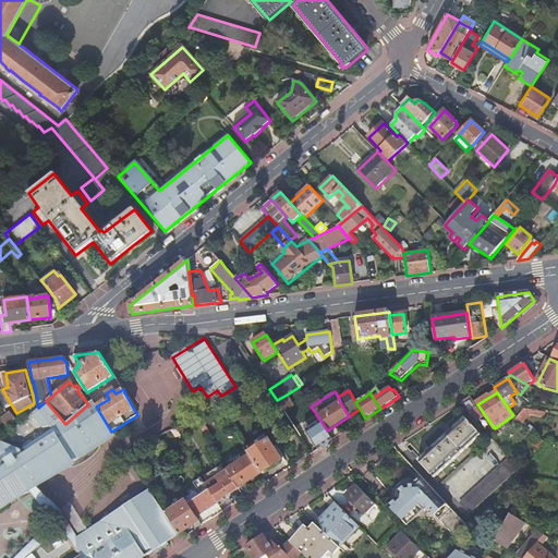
[(298,413),(287,395),(277,400),(289,419),(298,413)]
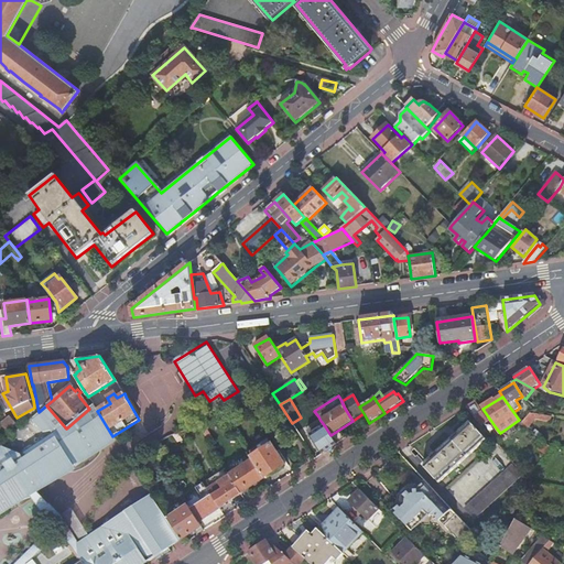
[(466,408),(481,426),(488,421),(476,402),(466,408)]
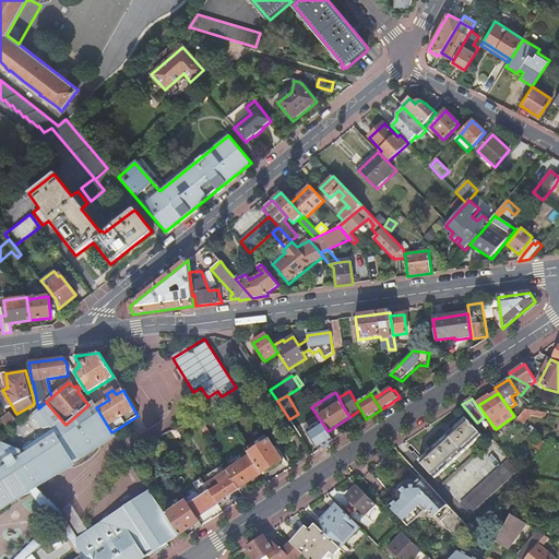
[(27,487),(33,484),(111,432),(96,407),(93,402),(88,405),(66,425),(46,402),(38,408),(31,416),(43,430),(50,428),(51,431),(20,452),(0,443),(0,511),(8,509),(3,503),(11,498),(15,495),(18,498),(30,494),(26,488),(27,487)]
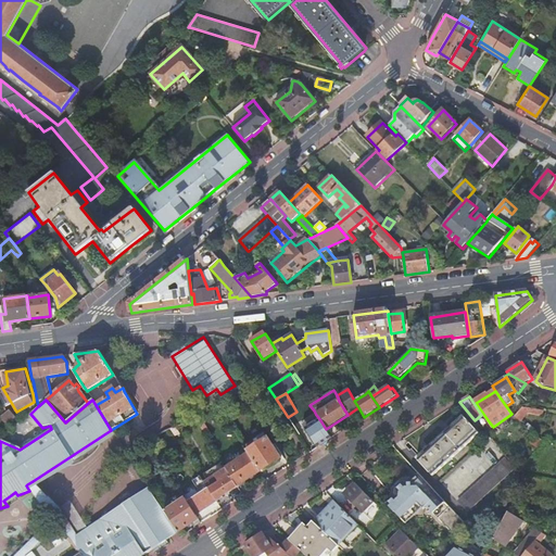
[(514,417),(518,421),(529,408),(522,408),(514,417)]
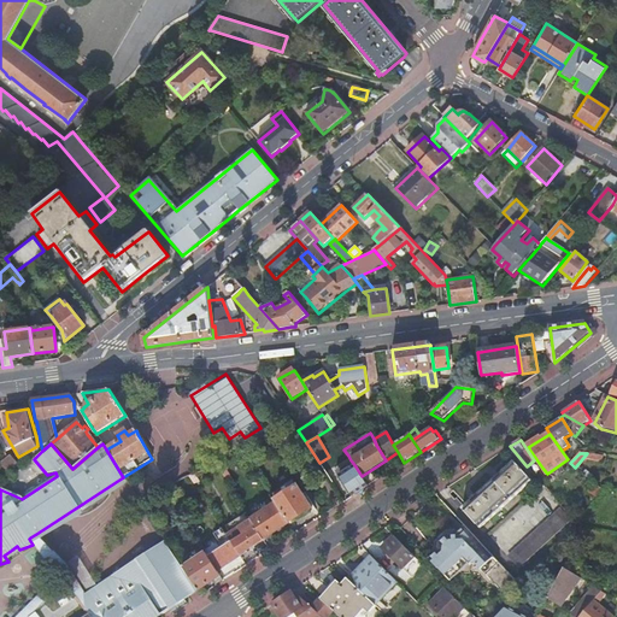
[(9,472),(18,465),(11,457),(9,459),(1,464),(9,472)]
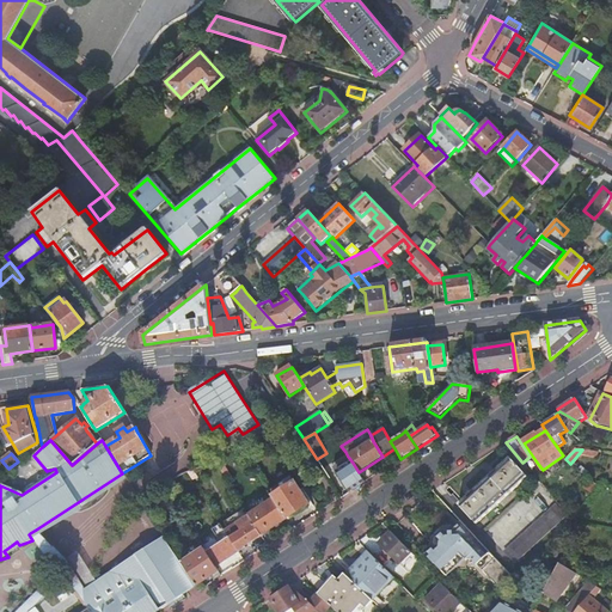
[(335,465),(326,453),(317,459),(325,472),(335,465)]
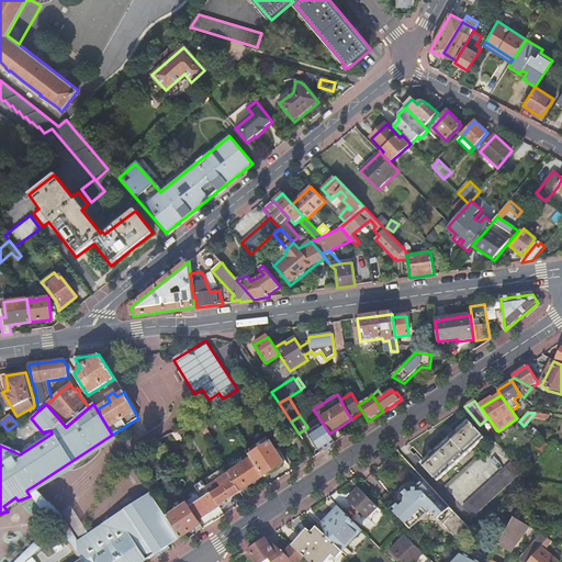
[(315,430),(324,425),(321,420),(313,426),(315,430)]
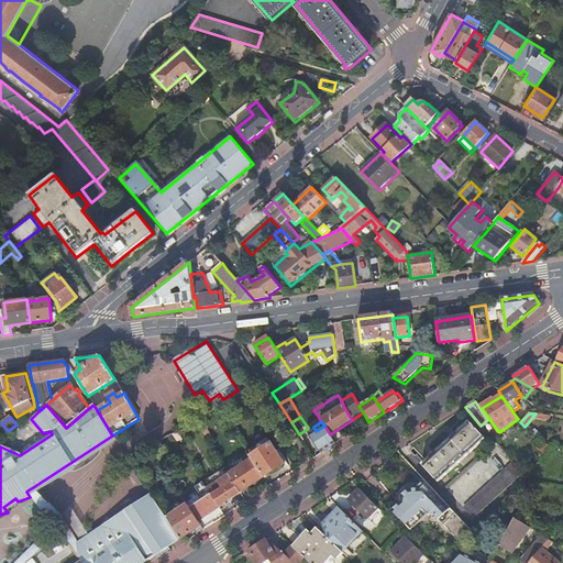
[(485,440),(468,422),(421,465),(438,483),(485,440)]
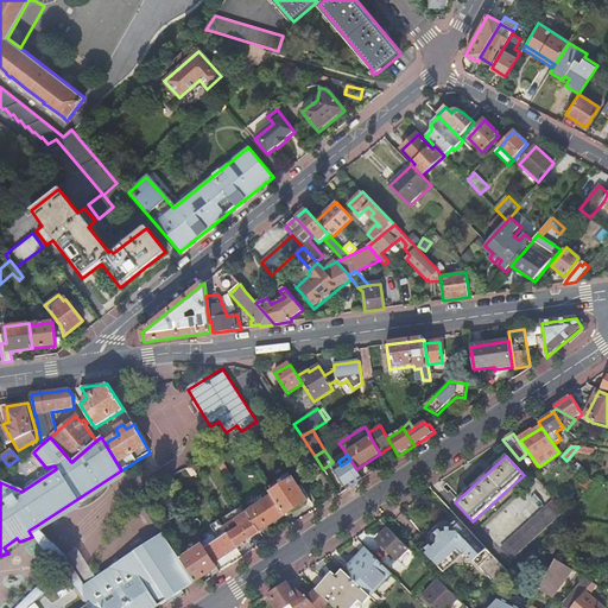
[(347,489),(362,480),(356,469),(350,460),(341,466),(339,461),(331,466),(334,470),(335,470),(347,489)]
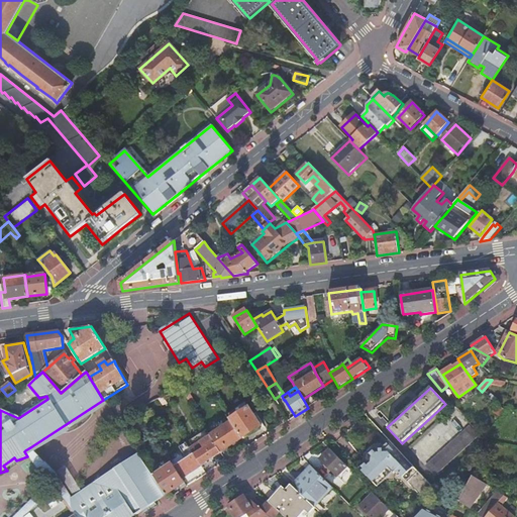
[(231,422),(241,439),(262,427),(253,416),(246,404),(227,416),(231,422)]
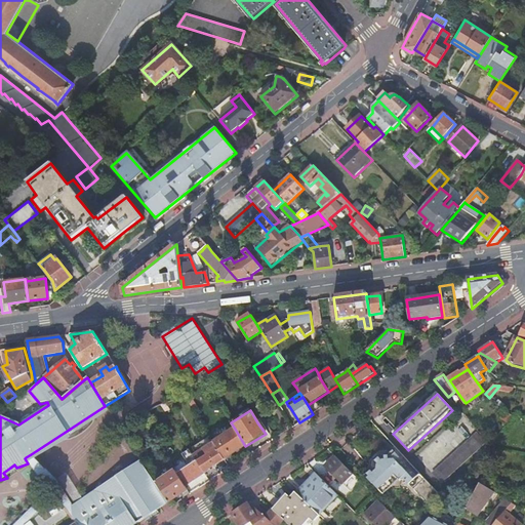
[(266,435),(269,434),(260,420),(257,422),(266,434),(266,435)]
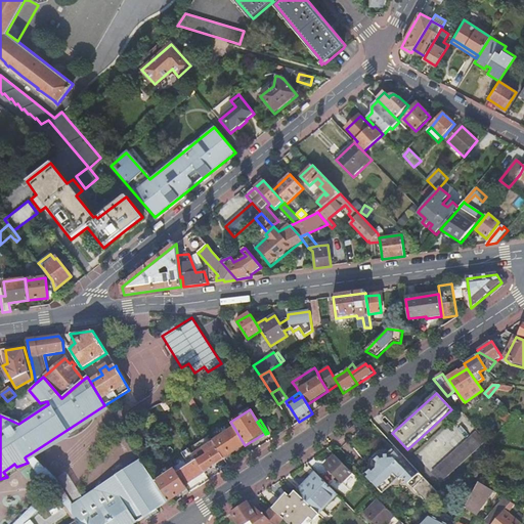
[(224,460),(245,445),(234,428),(218,439),(213,442),(216,447),(224,460)]
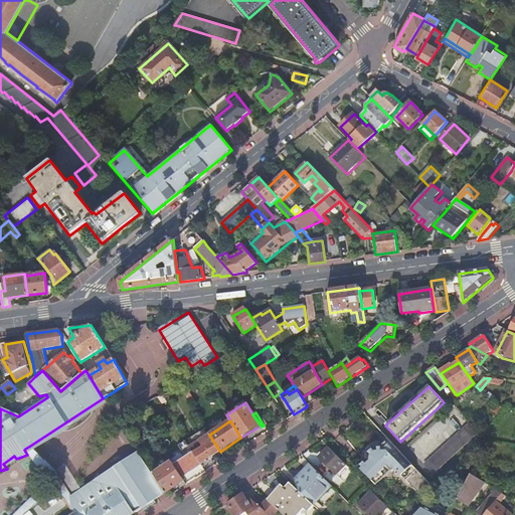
[(477,436),(468,425),(423,465),(434,475),(477,436)]
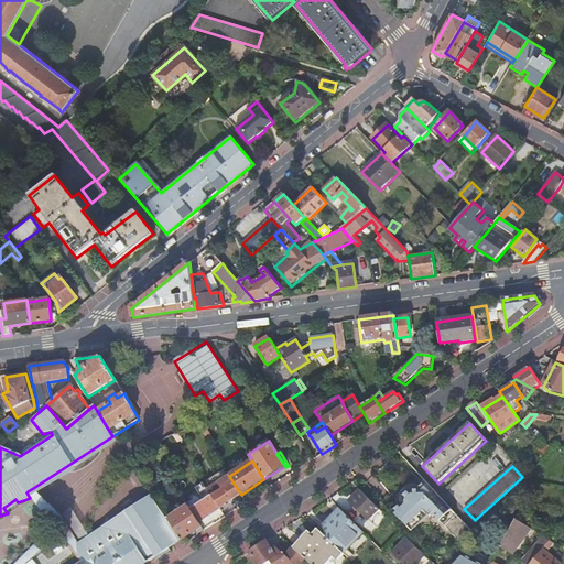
[(535,467),(527,479),(542,483),(544,473),(535,467)]
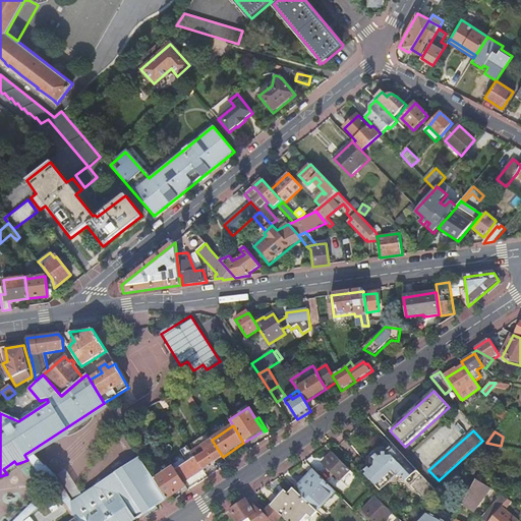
[(79,433),(62,439),(65,449),(72,447),(73,452),(83,449),(79,433)]
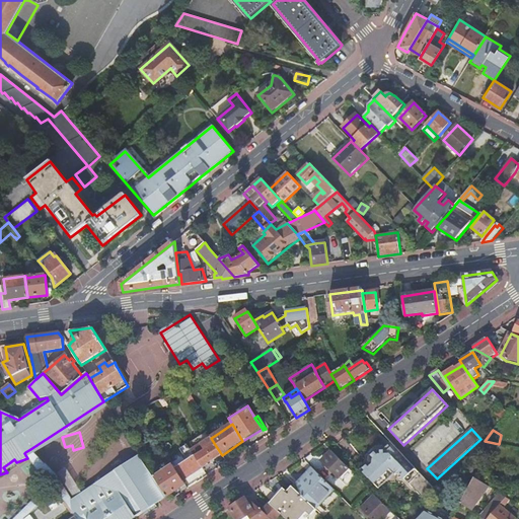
[(207,464),(222,455),(214,443),(211,438),(201,445),(194,449),(197,454),(198,456),(195,458),(201,468),(202,469),(208,465),(207,464)]
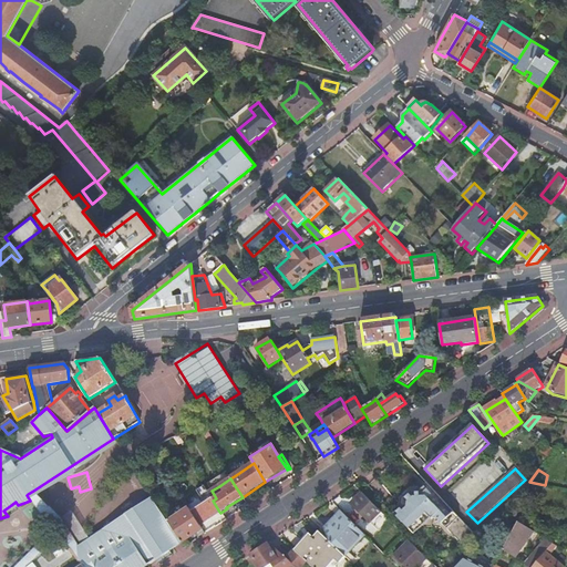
[(463,545),(474,535),(428,485),(419,493),(413,493),(404,501),(404,507),(395,515),(408,528),(429,509),(451,532),(460,543),(463,545)]
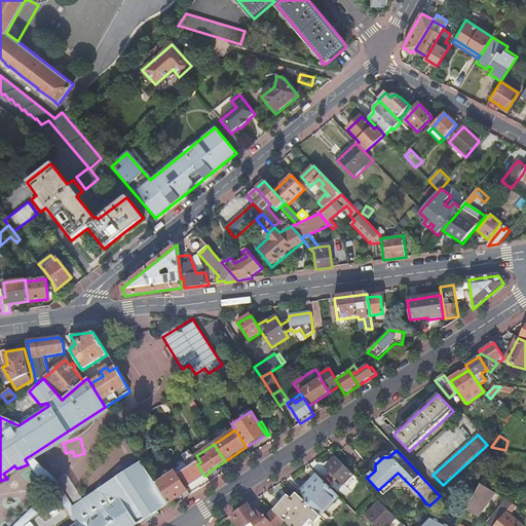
[(112,487),(109,483),(72,508),(54,480),(31,455),(26,458),(45,489),(47,492),(52,500),(55,497),(69,516),(102,494),(105,494),(106,491),(112,487)]
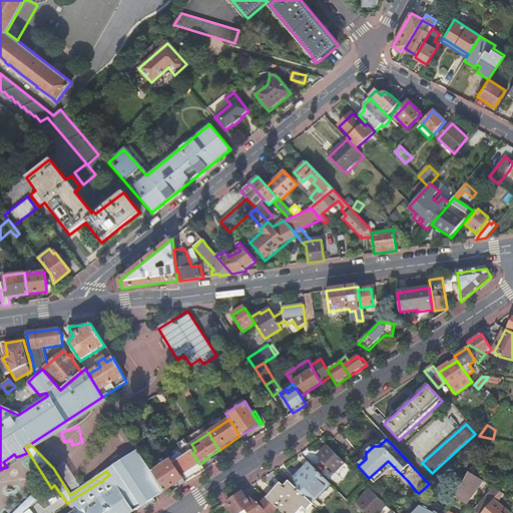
[(334,473),(344,464),(327,447),(318,457),(323,461),(329,468),(334,473)]
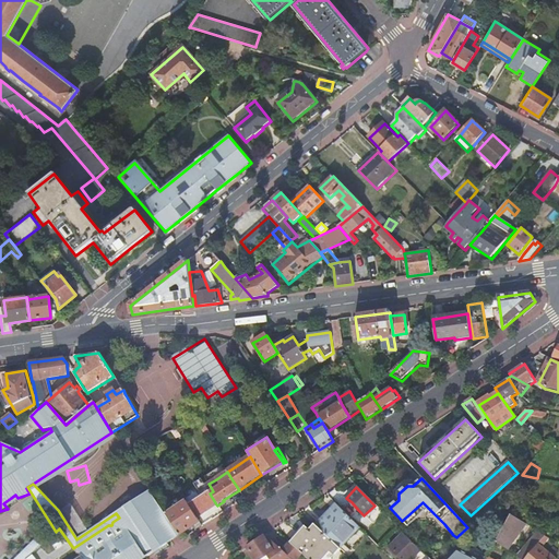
[(178,536),(165,515),(150,491),(116,513),(119,518),(113,522),(111,525),(108,525),(73,548),(81,558),(82,558),(143,558),(170,542),(177,537),(178,536)]
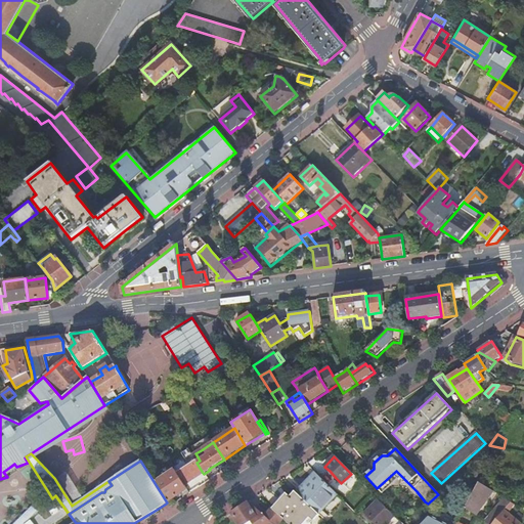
[(184,485),(203,473),(197,463),(195,461),(176,473),(184,485)]
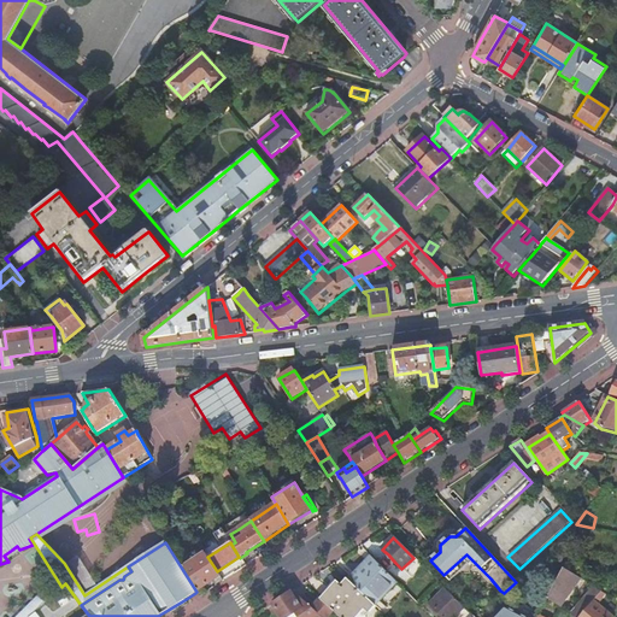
[(216,587),(223,581),(217,571),(207,557),(205,554),(182,569),(197,592),(212,581),(216,587)]
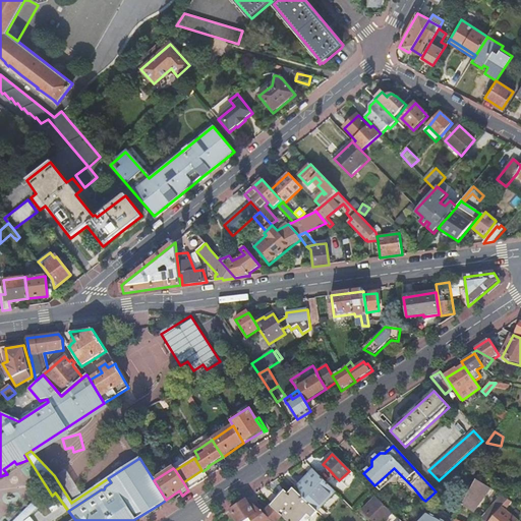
[(331,477),(334,475),(328,468),(325,471),(331,477)]
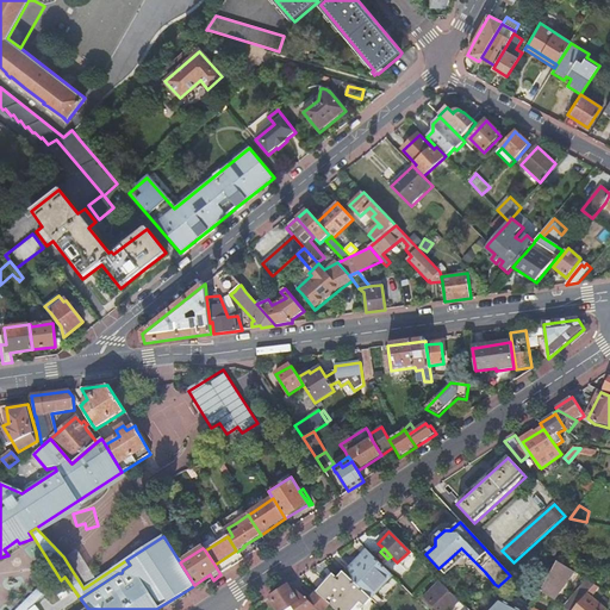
[(355,568),(369,553),(367,551),(353,566),(355,568)]
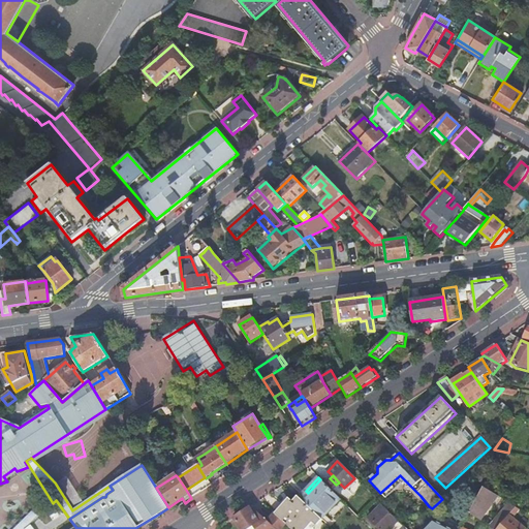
[(299,498),(321,519),(340,499),(320,479),(308,493),(306,491),(299,498)]
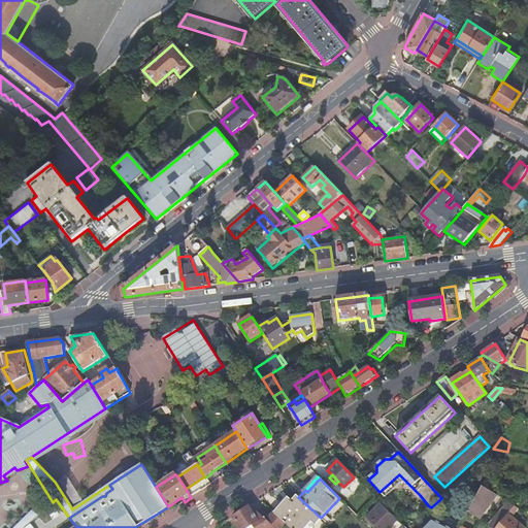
[(468,514),(480,519),(497,496),(483,487),(468,514)]
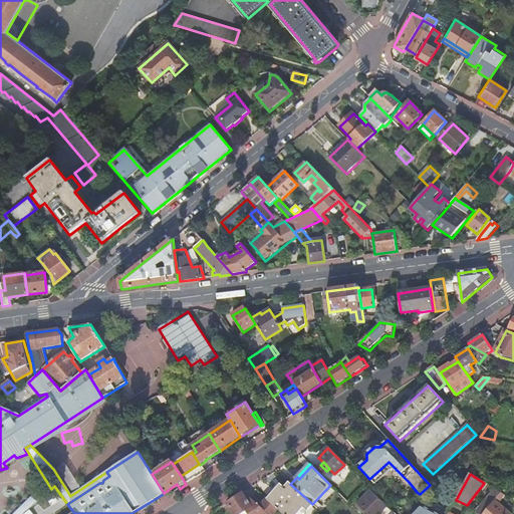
[(25,513),(30,509),(51,489),(46,481),(44,478),(40,488),(12,513),(25,513)]
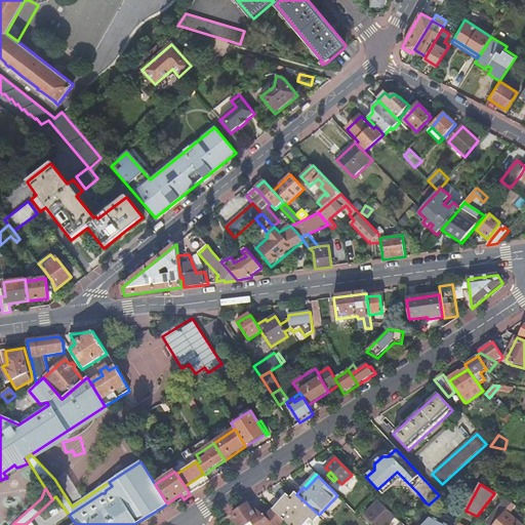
[(283,520),(288,524),(303,524),(310,518),(313,521),(319,515),(296,494),(295,492),(290,497),(286,494),(285,495),(286,496),(273,511),(283,520)]
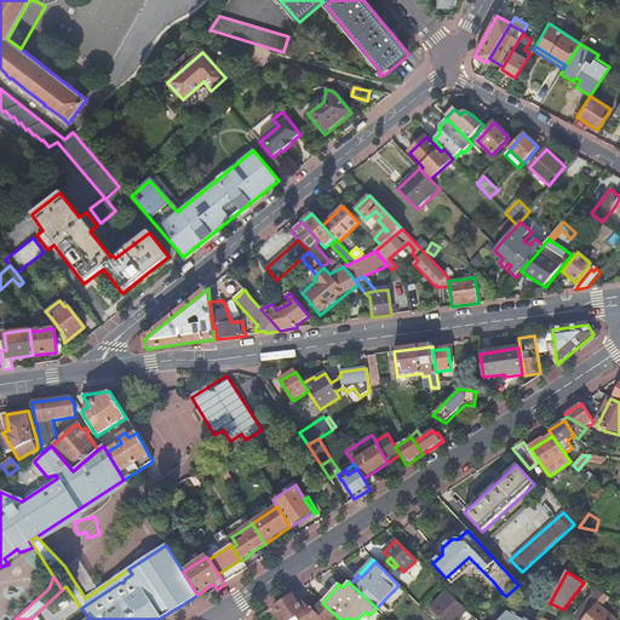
[(603,596),(597,591),(592,598),(591,597),(579,612),(586,616),(596,604),(603,596)]
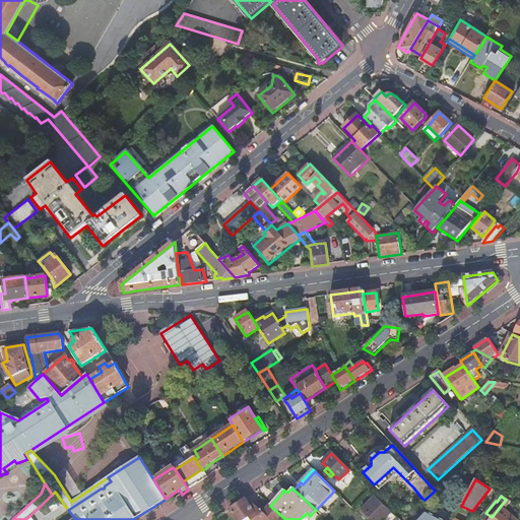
[(383,519),(391,512),(376,497),(362,510),(372,519),(383,519)]
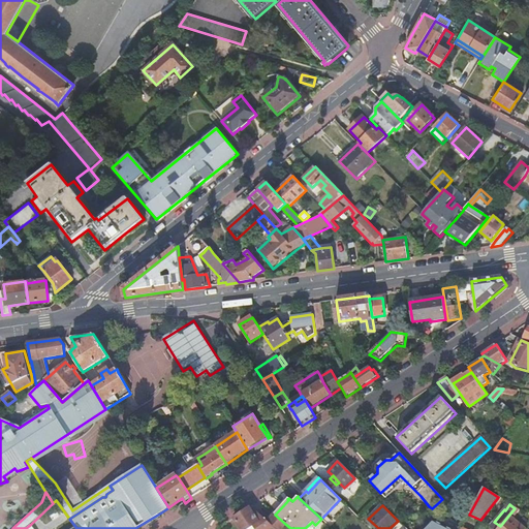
[(254,518),(249,508),(234,519),(240,528),(247,528),(252,526),(253,528),(281,528),(285,524),(275,515),(274,515),(268,522),(258,515),(254,518)]
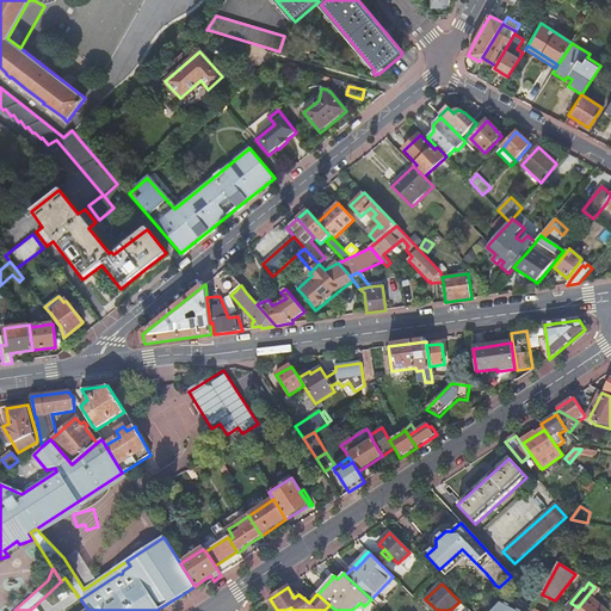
[(578,608),(574,610),(606,610),(587,596),(578,608)]
